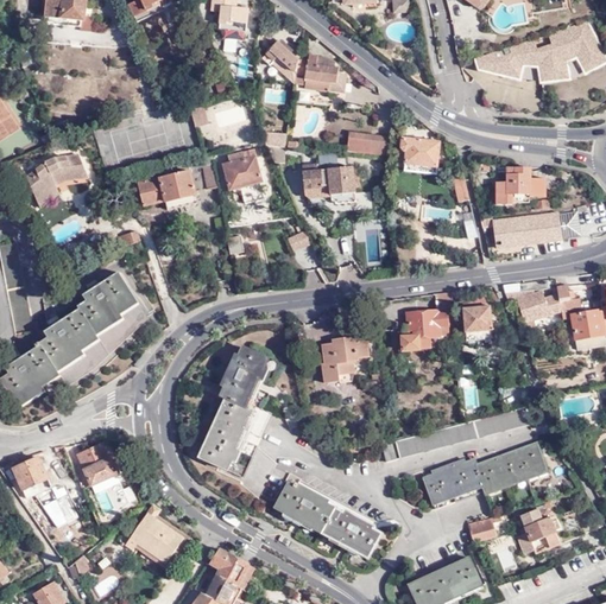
[(48,0),(46,17),(45,21),(80,25),(81,19),(86,19),(87,0),(48,0)]
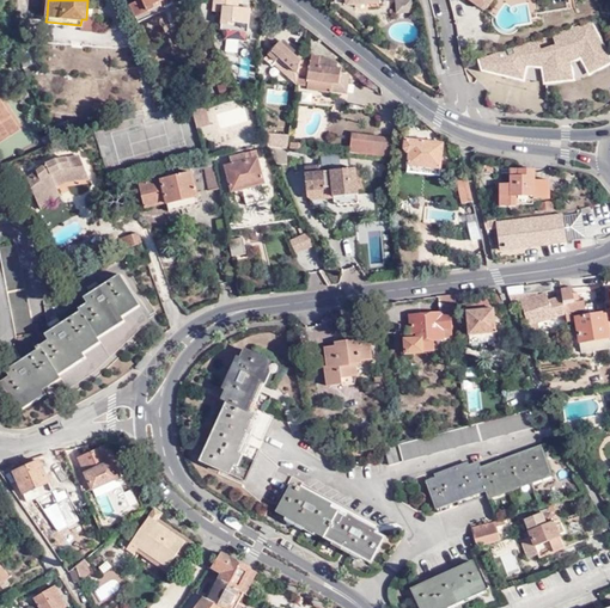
[(133,0),(134,2),(139,0),(145,0),(148,10),(162,4),(159,0),(133,0)]
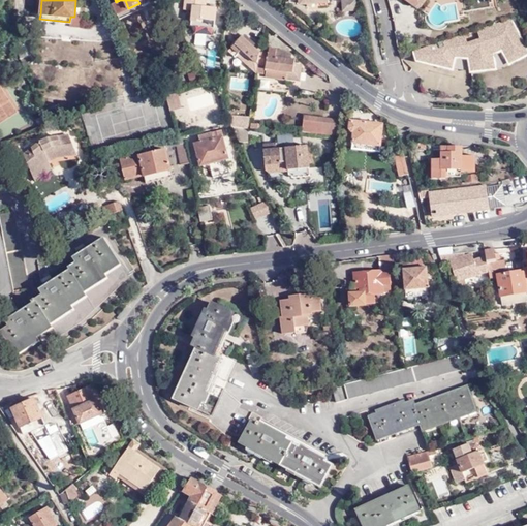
[(213,5),(208,5),(206,5),(206,0),(182,0),(182,6),(190,7),(189,23),(193,23),(213,24),(214,5),(213,5)]
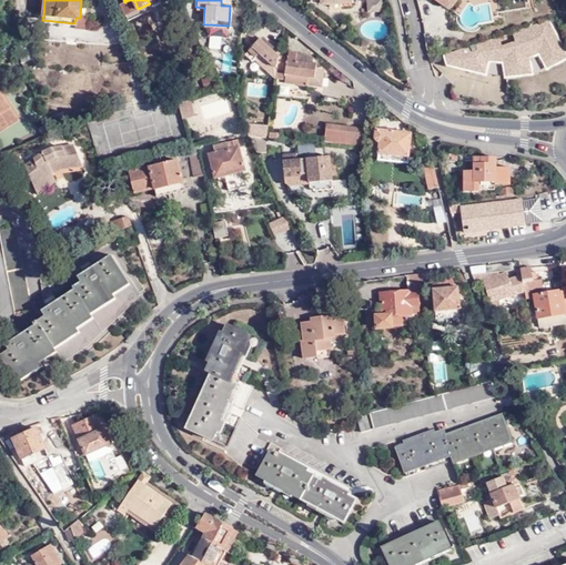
[(497,33),(442,52),(444,62),(484,72),(487,59),(501,60),(503,76),(533,72),(529,54),(537,51),(545,68),(565,56),(565,47),(548,14),(512,29),(515,37),(501,41),(497,33)]
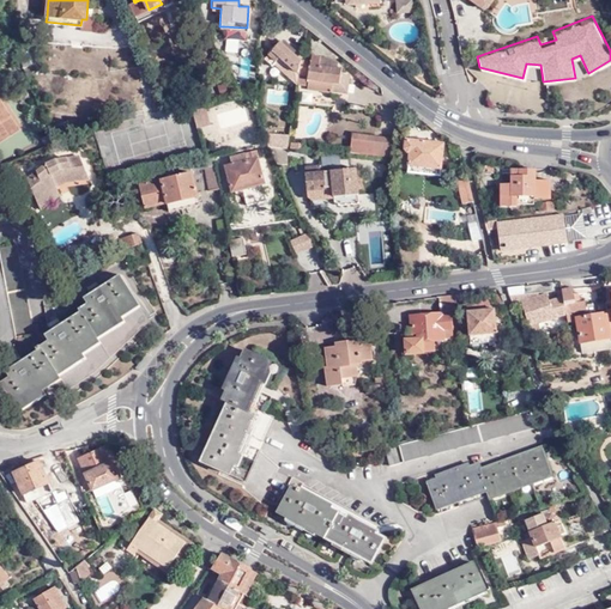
[(295,77),(298,54),(295,52),(276,36),(261,54),(271,61),(272,58),(291,61),(290,75),(295,77)]
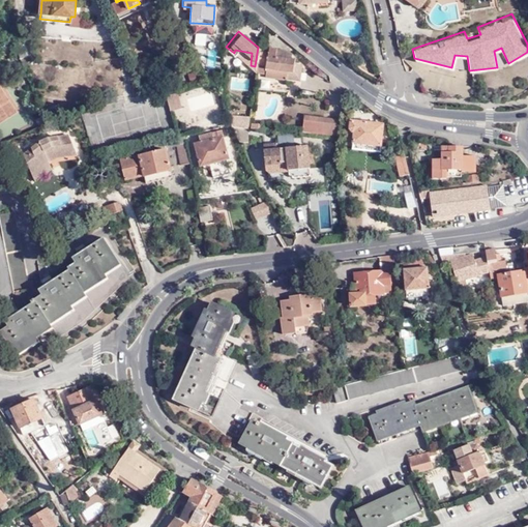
[(256,39),(255,45),(258,47),(255,66),(255,67),(265,69),(264,72),(286,76),(286,72),(300,76),(302,60),(292,58),(292,54),(282,52),(283,45),(267,42),(266,48),(263,47),(264,40),(259,40),(256,39)]
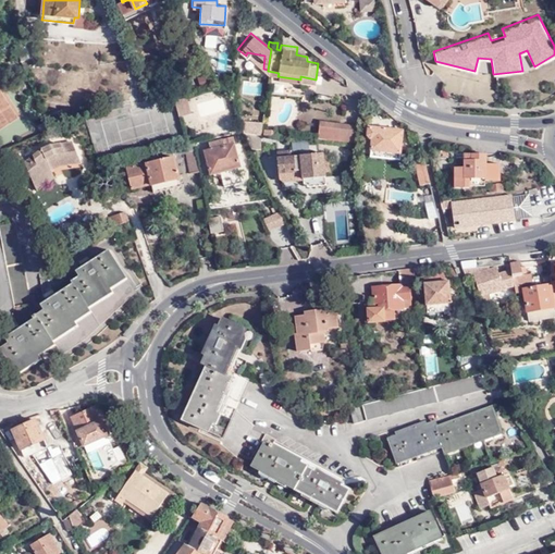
[(175,100),(176,111),(188,110),(187,99),(175,100)]
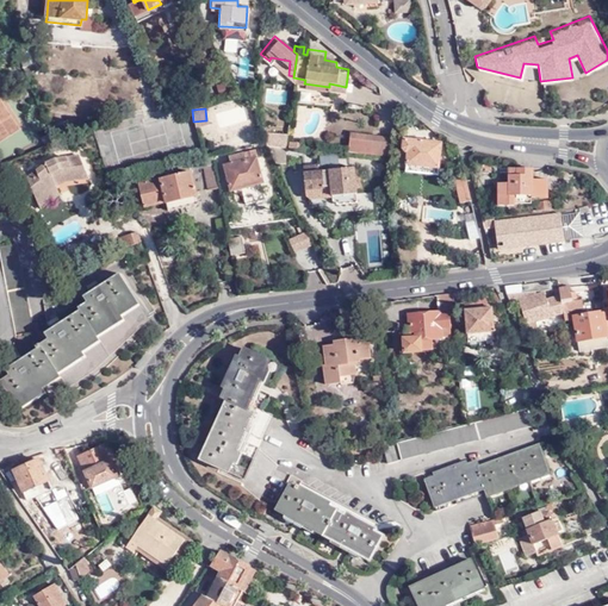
[(262,129),(265,138),(266,142),(267,145),(280,147),(281,147),(284,131),(262,129)]
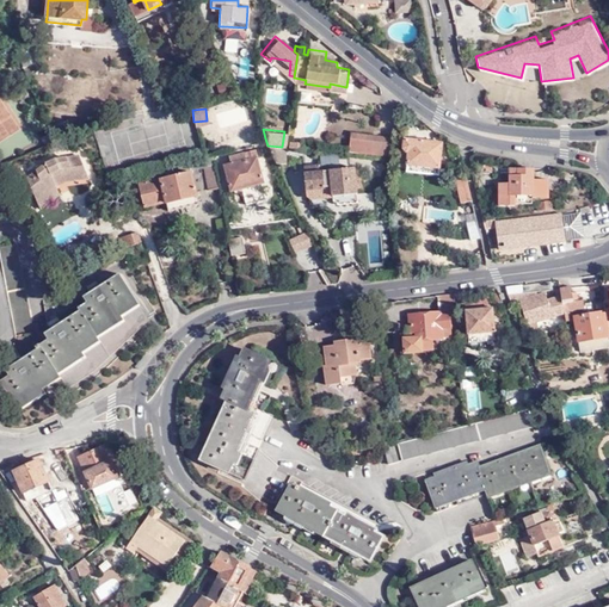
[(349,149),(370,150),(371,131),(351,129),(349,149)]
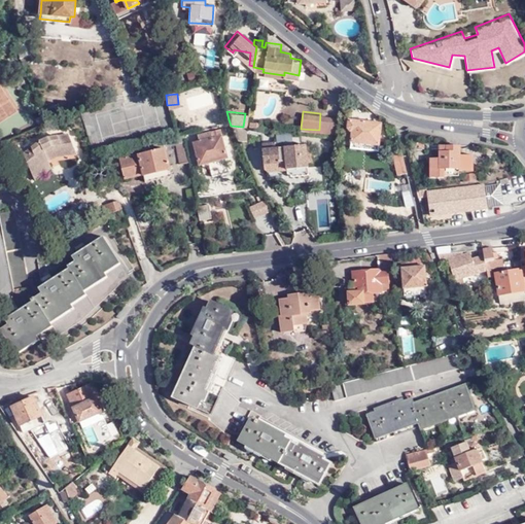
[(335,131),(337,114),(320,113),(319,130),(335,131)]
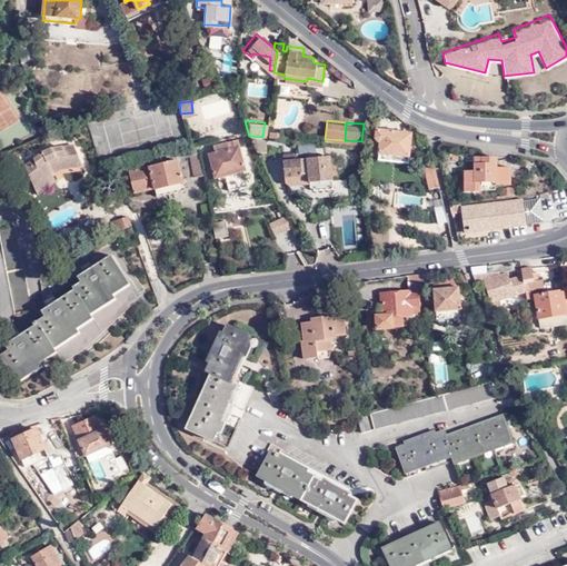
[(379,139),(378,151),(407,155),(409,130),(375,127),(374,135),(376,139),(379,139)]
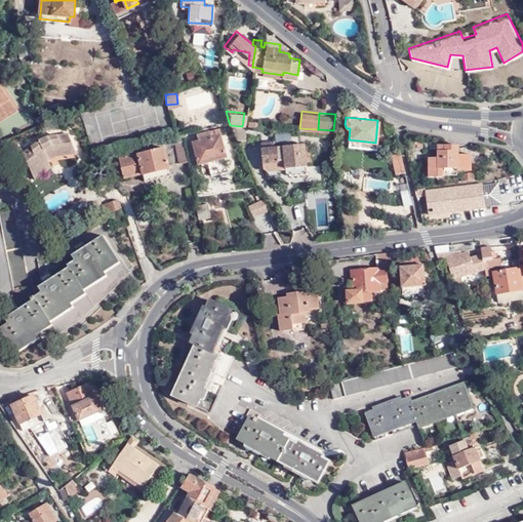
[(245,137),(241,126),(230,125),(236,136),(245,137)]
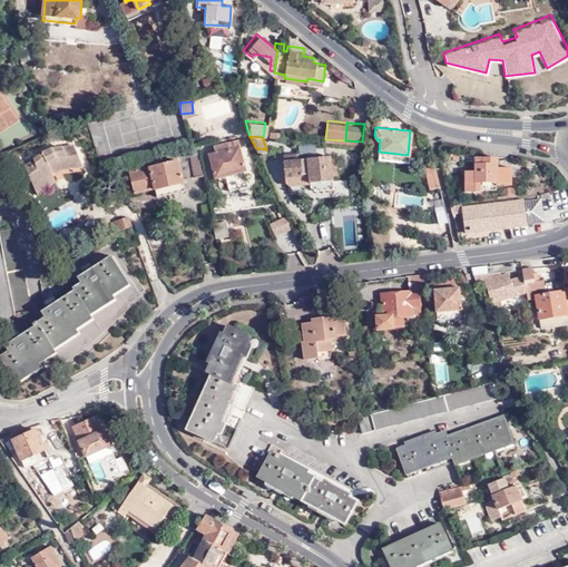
[(216,149),(206,153),(214,177),(216,176),(217,179),(225,177),(227,183),(246,177),(244,169),(245,169),(236,138),(227,140),(228,146),(225,147),(225,146),(215,148),(216,149)]
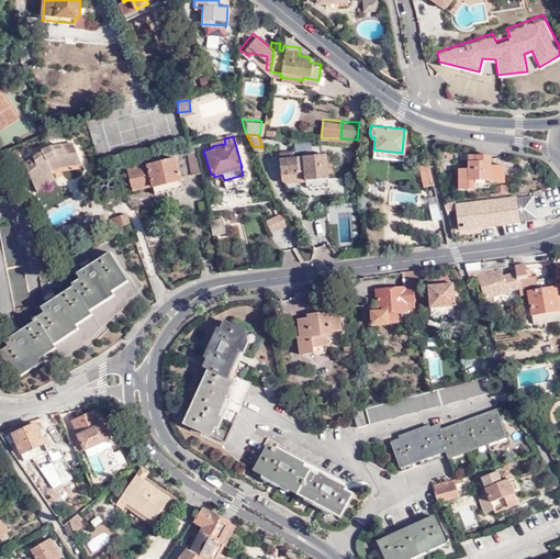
[(23,161),(33,182),(52,169),(52,168),(48,161),(56,158),(58,166),(80,161),(74,141),(73,141),(59,142),(46,144),(43,145),(23,161)]
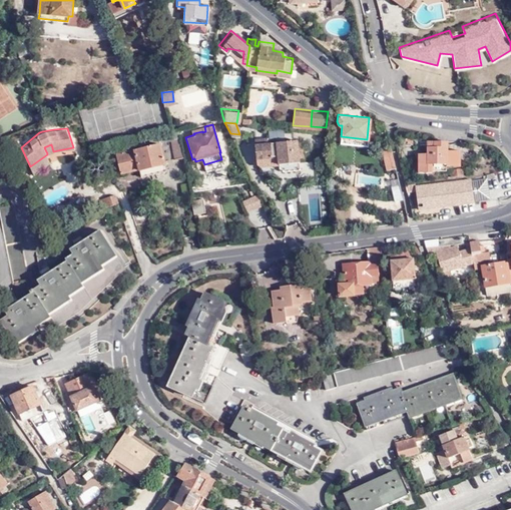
[(174,157),(181,156),(176,129),(168,130),(174,157)]
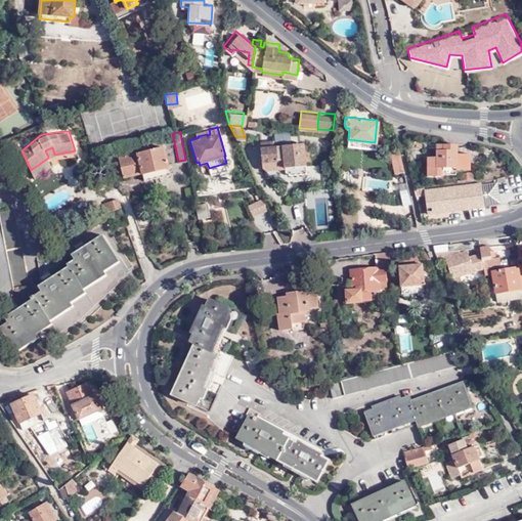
[(292,172),(292,165),(302,164),(302,154),(307,154),(306,144),(301,144),(301,141),(271,143),(273,166),(281,166),(283,169),(286,173),(292,172)]
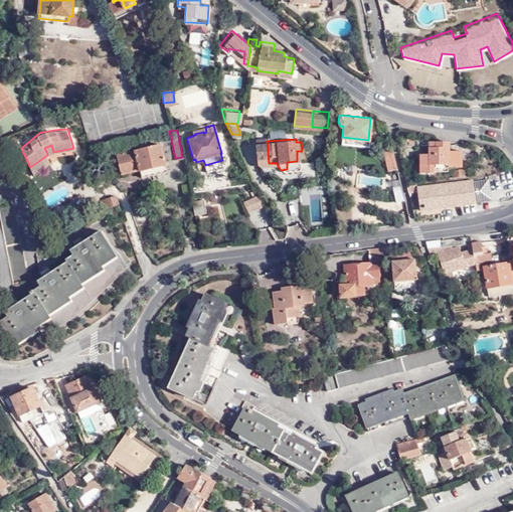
[(433,169),(433,168),(433,162),(447,162),(449,162),(449,167),(449,168),(451,168),(451,175),(463,173),(462,152),(448,153),(448,140),(437,140),(437,145),(428,146),(428,150),(417,150),(418,169),(433,169)]
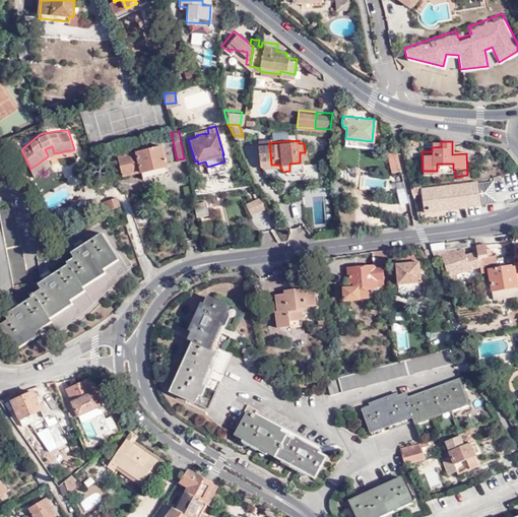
[(271,165),(269,142),(255,143),(257,166),(271,165)]
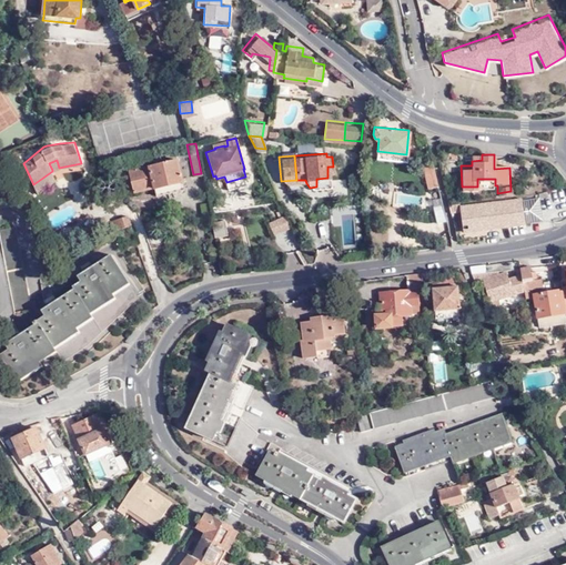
[(149,164),(129,169),(133,191),(153,187),(155,194),(183,187),(177,158),(153,163),(152,161),(148,162),(149,164)]
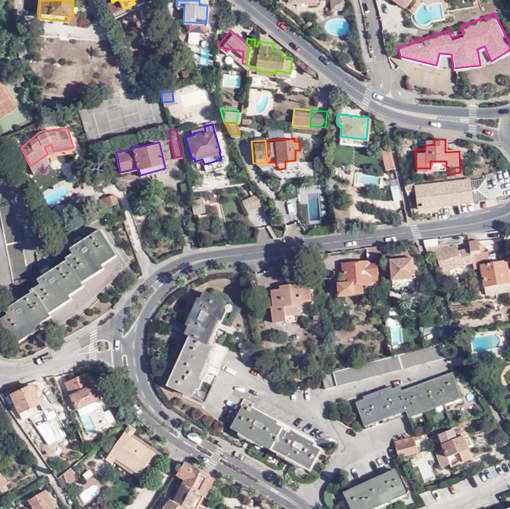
[(384,168),(393,166),(387,143),(378,145),(384,168)]
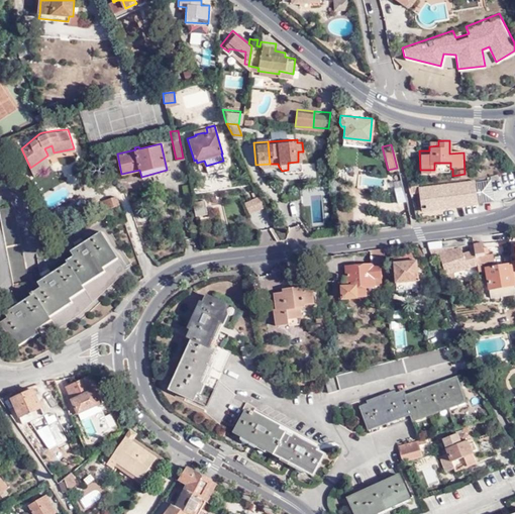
[(44,148),(47,155),(54,152),(52,145),(44,148)]
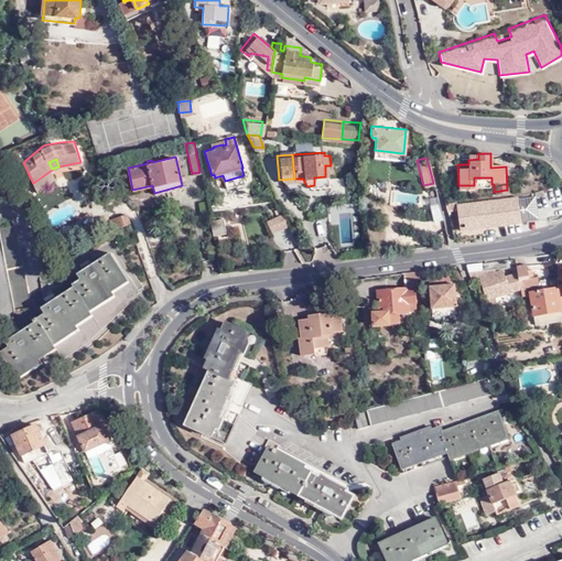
[(52,170),(33,183),(36,192),(55,179),(52,170)]
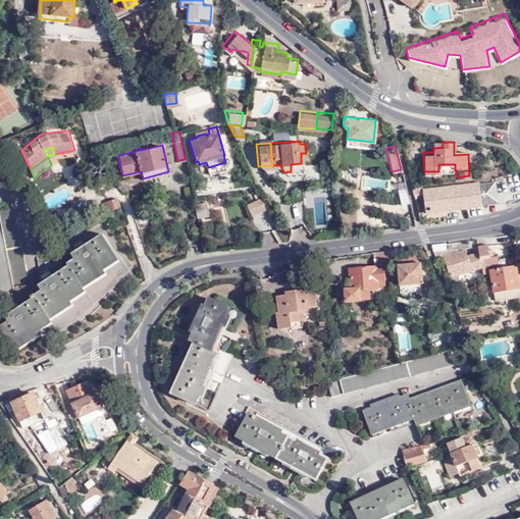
[(291,171),(302,170),(301,163),(291,164),(291,171)]
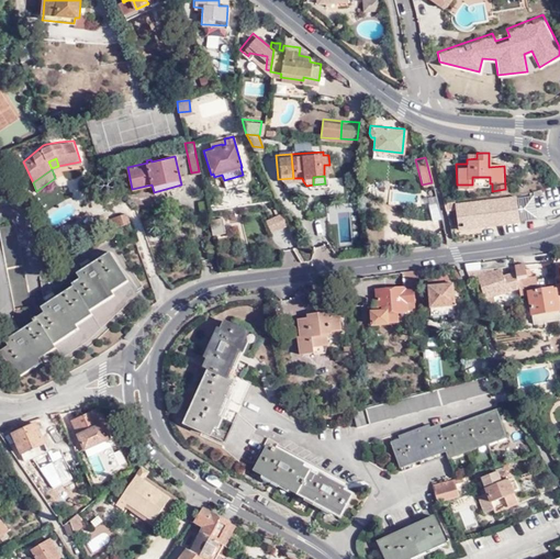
[(534,191),(518,193),(522,219),(537,216),(534,191)]
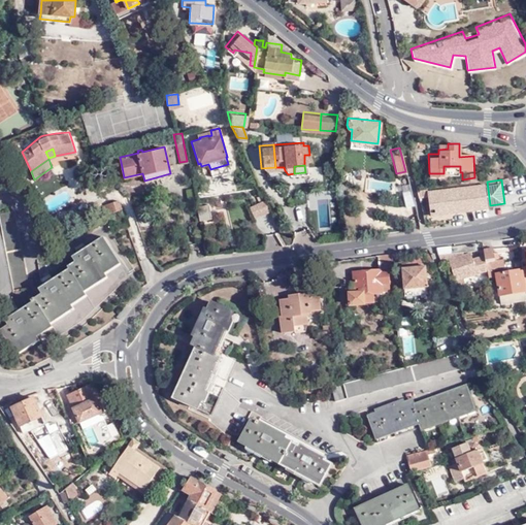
[(429,187),(419,189),(420,196),(430,195),(432,212),(432,214),(451,210),(490,205),(487,182),(429,190),(429,187)]
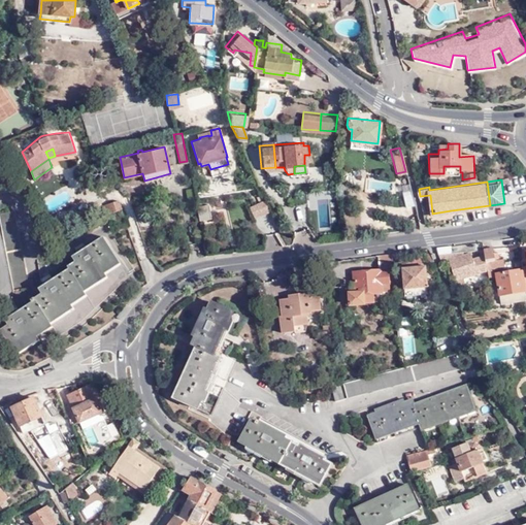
[(404,204),(413,202),(408,187),(401,188),(404,204)]
